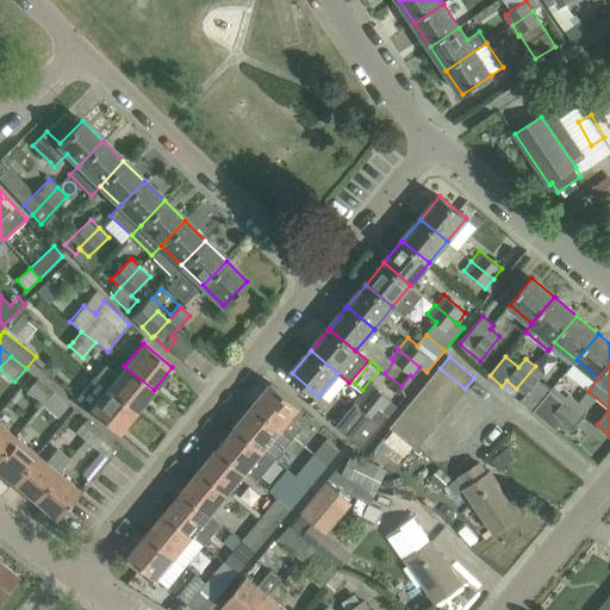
[(117,375),(105,365),(94,378),(136,411),(154,390),(124,366),(117,375)]
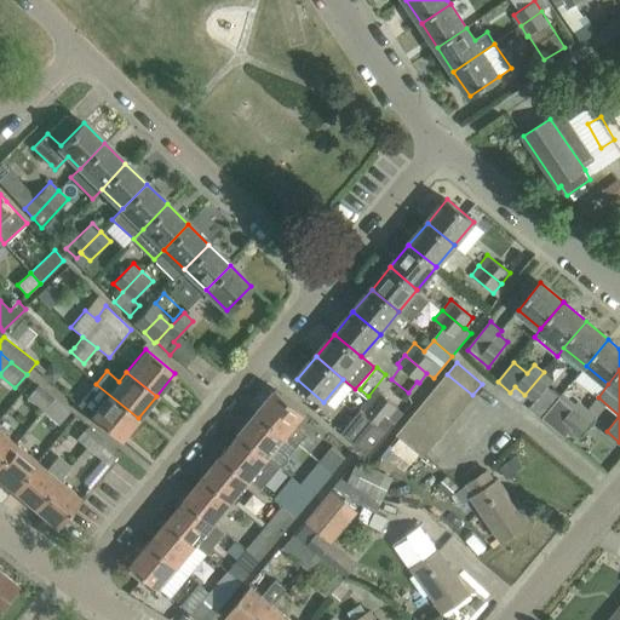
[(534,402),(529,407),(543,418),(547,411),(547,412),(563,394),(562,394),(560,396),(549,386),(554,380),(544,372),(524,395),(534,402)]
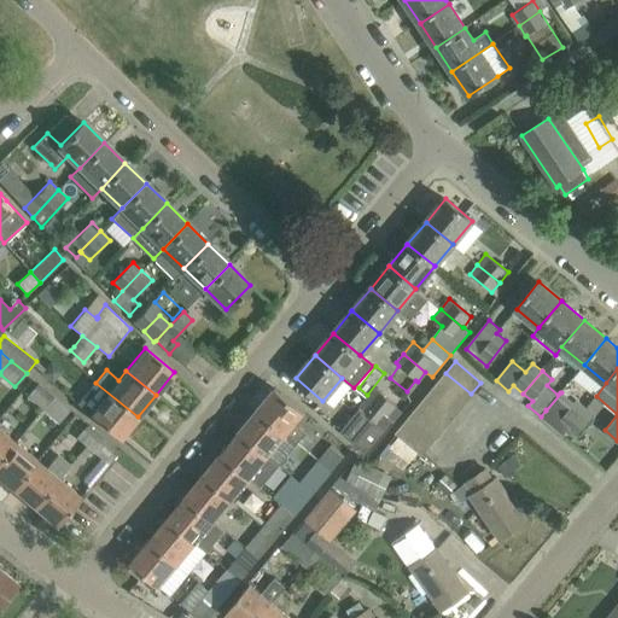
[(461,406),(471,394),(445,373),(436,385),(461,406)]
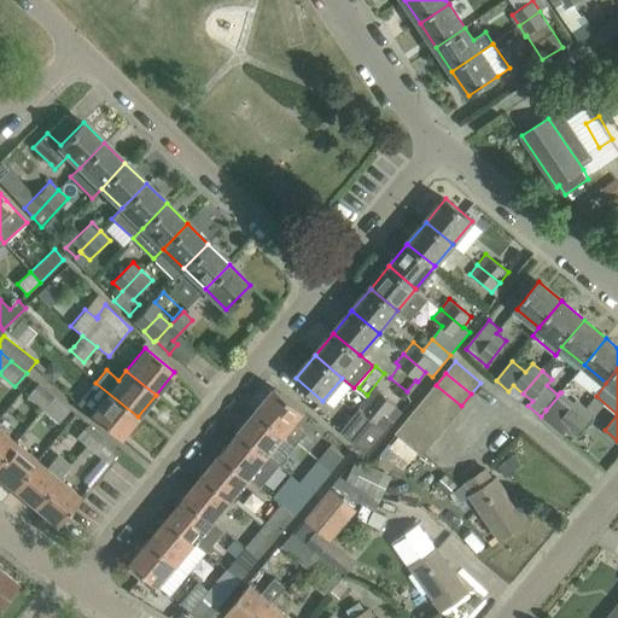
[(95,383),(87,392),(77,404),(89,415),(120,439),(138,417),(95,383)]
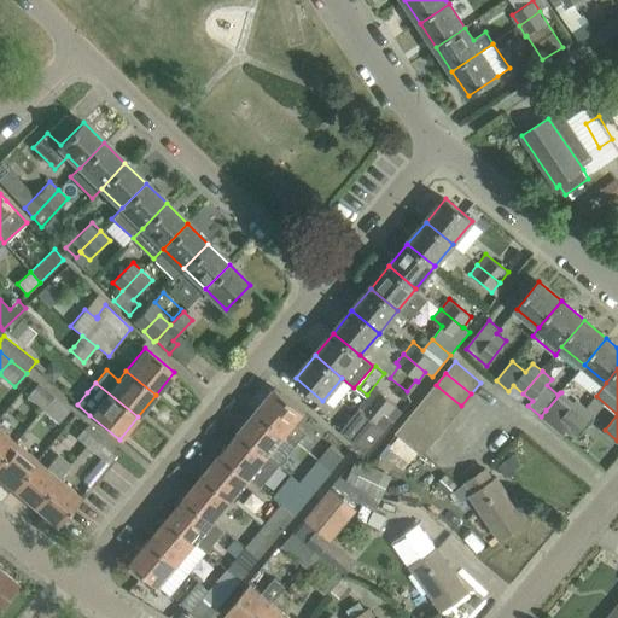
[(42,410),(53,396),(38,384),(27,397),(42,410)]
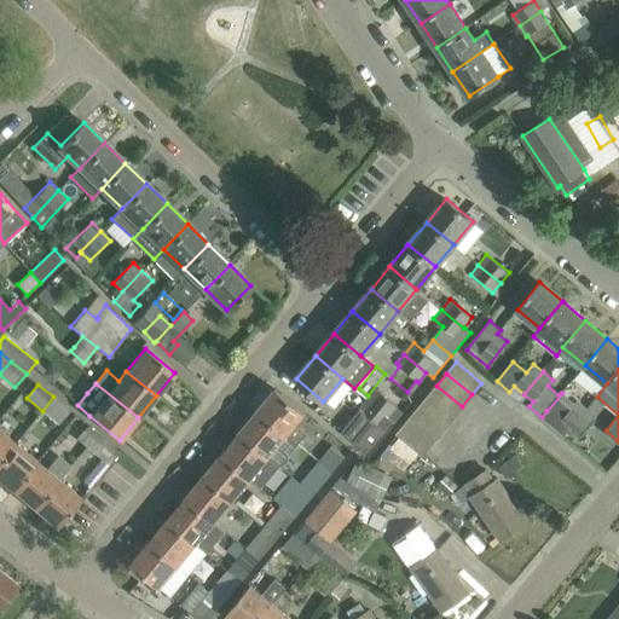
[(452,418),(462,406),(437,386),(427,398),(452,418)]
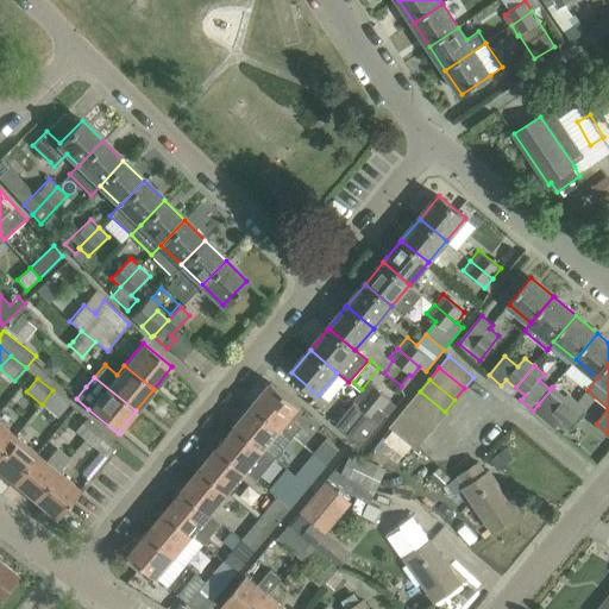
[(258,397),(259,397),(255,405),(293,437),(302,426),(292,418),(301,406),(289,397),(271,382),(258,397)]
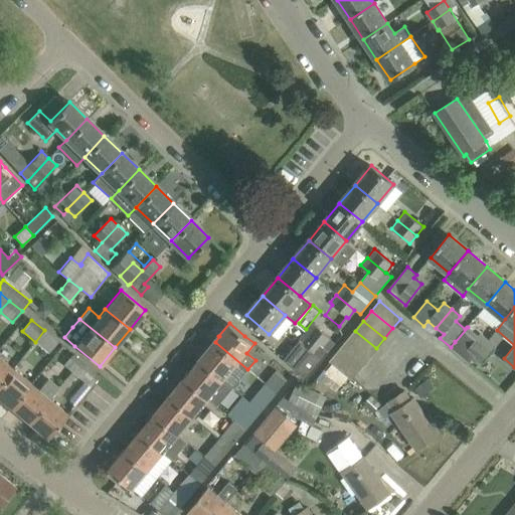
[(324,347),(331,338),(312,323),(305,331),(324,347)]
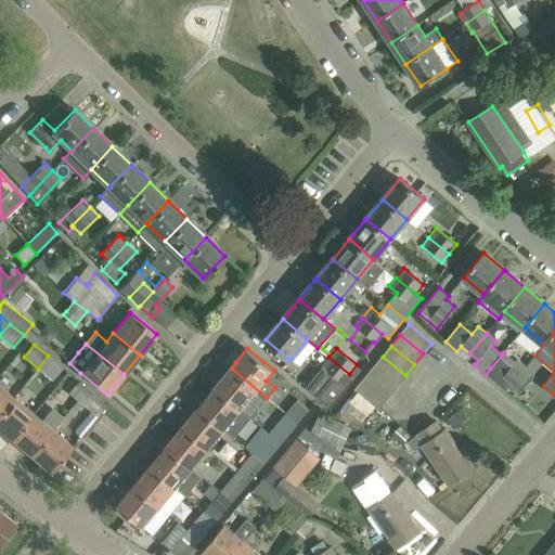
[(504,352),(490,369),(502,377),(501,378),(510,386),(526,365),(518,359),(515,362),(504,352)]
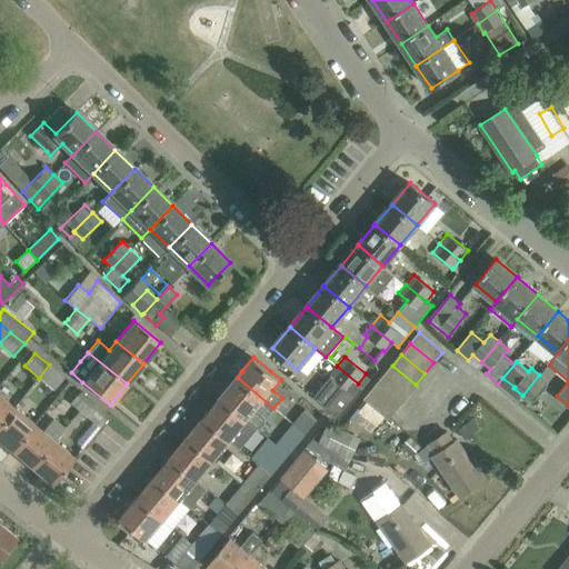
[(49,365),(39,378),(53,390),(65,377),(49,365)]
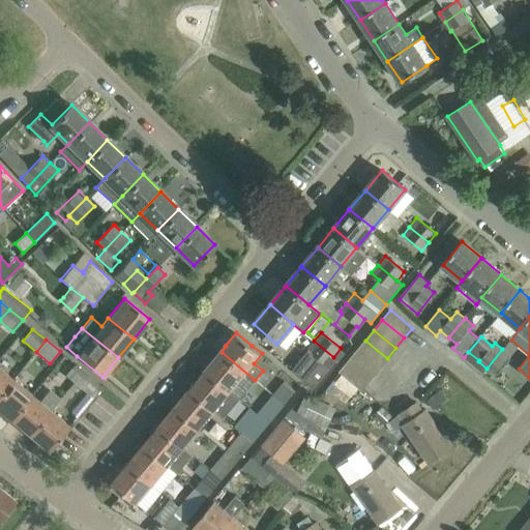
[(293,369),(315,388),(337,361),(333,357),(314,341),(307,349),(308,350),(293,369)]
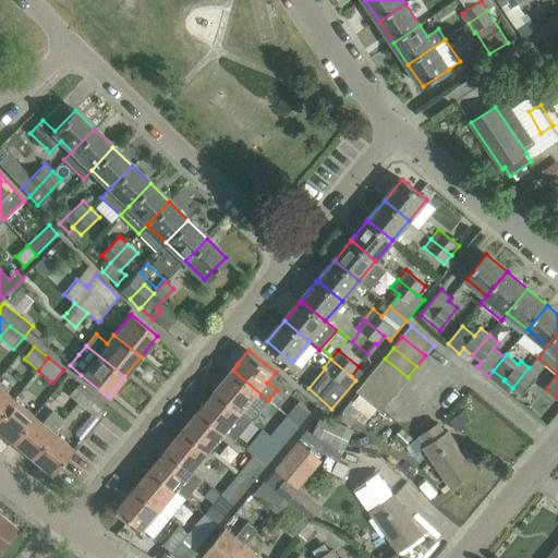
[(399,388),(408,377),(385,359),(376,368),(399,388)]
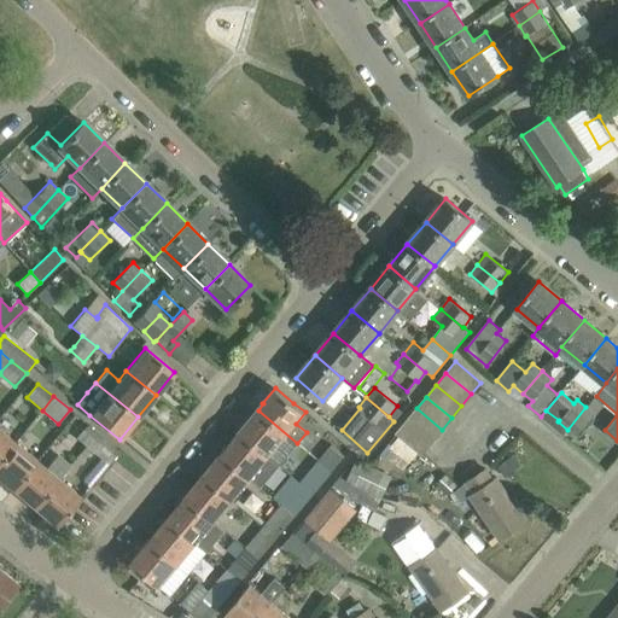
[(567,430),(577,438),(595,415),(586,407),(567,430)]
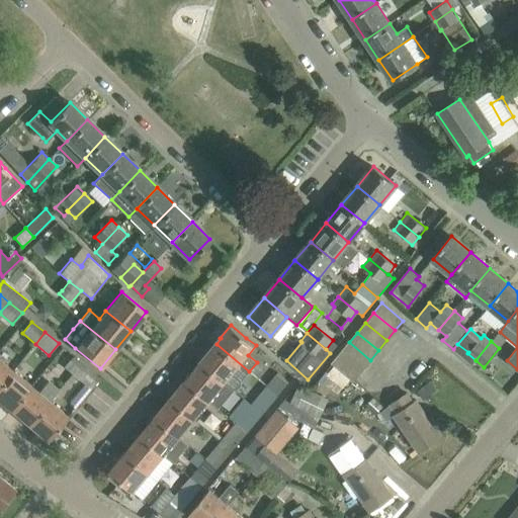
[(362,370),(370,360),(349,342),(341,352),(362,370)]
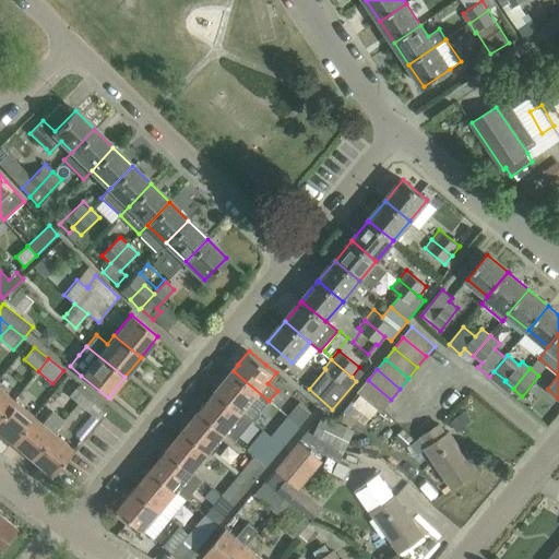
[(228,378),(227,378),(216,391),(252,421),(269,401),(234,371),(228,378)]
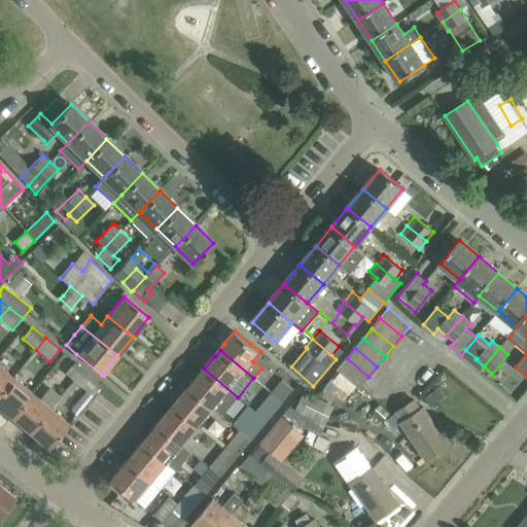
[(22,367),(2,351),(0,354),(0,392),(13,378),(22,367)]
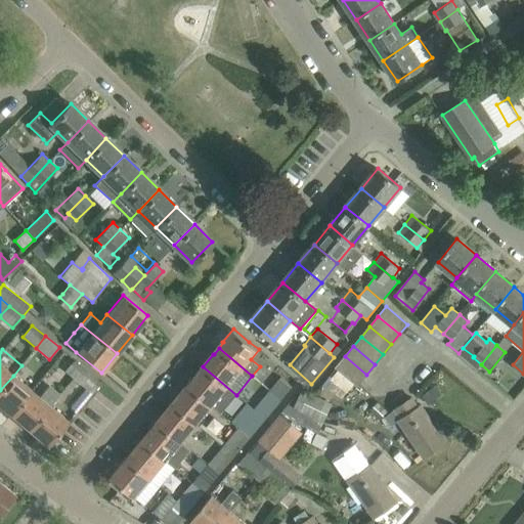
[(366,375),(345,356),(337,366),(357,385),(366,375)]
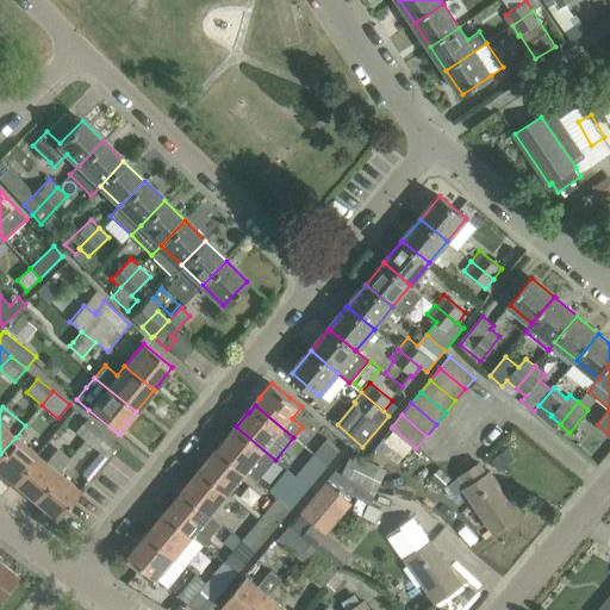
[(85,440),(95,427),(86,418),(75,431),(85,440)]
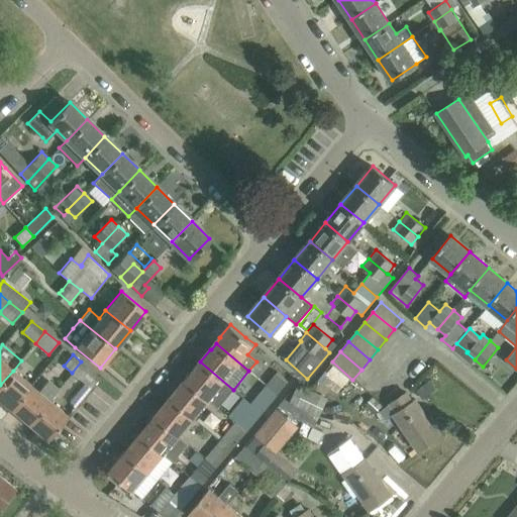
[(72,373),(85,383),(70,401),(76,407),(91,388),(100,377),(81,362),(72,373)]
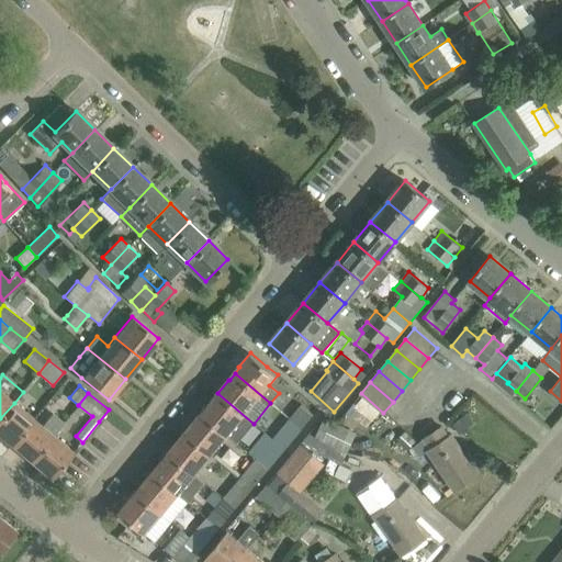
[(206,406),(201,414),(227,436),(236,444),(254,424),(217,393),(206,406)]
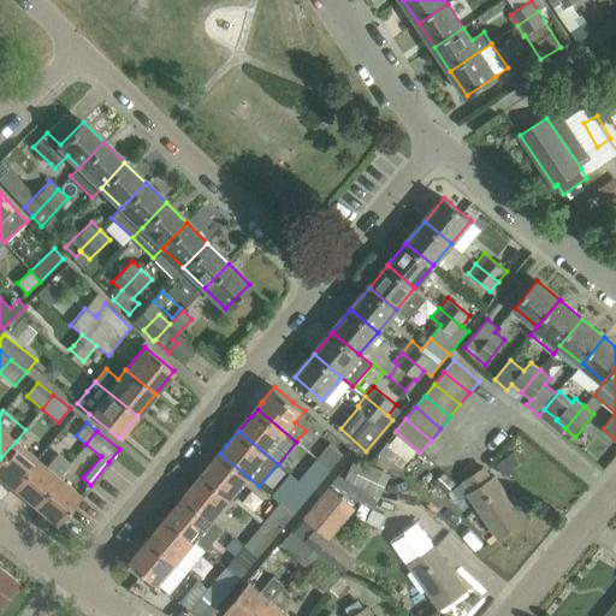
[(0,477),(12,487),(37,458),(16,442),(0,458),(0,477)]
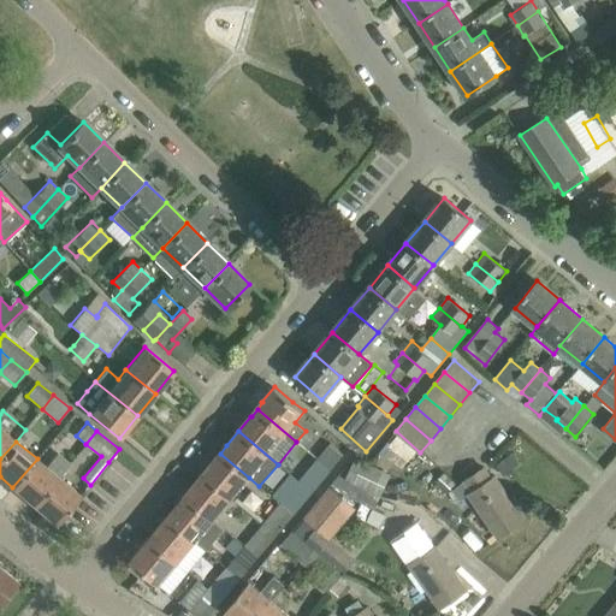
[(317,458),(331,469),(344,454),(330,443),(317,458)]
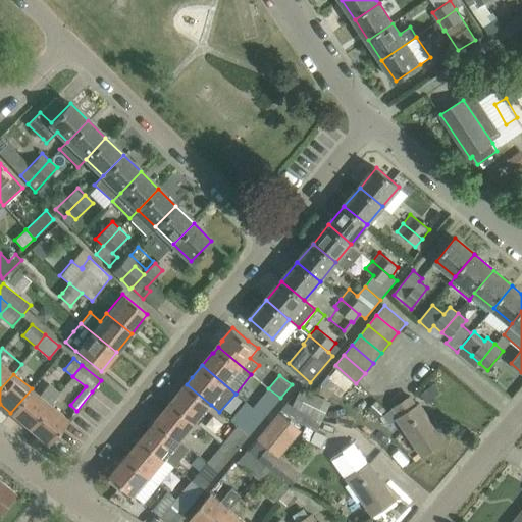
[(49,383),(40,396),(32,388),(10,413),(23,423),(30,427),(49,404),(50,405),(60,393),(49,383)]
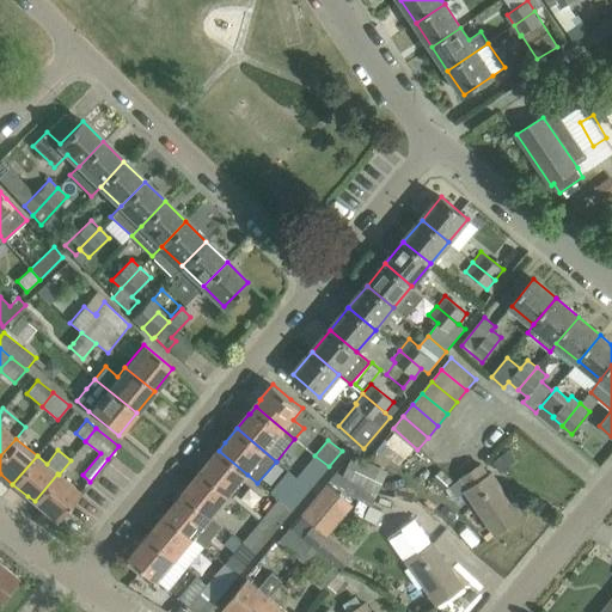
[(213,457),(200,471),(230,495),(248,475),(219,451),(213,457)]
